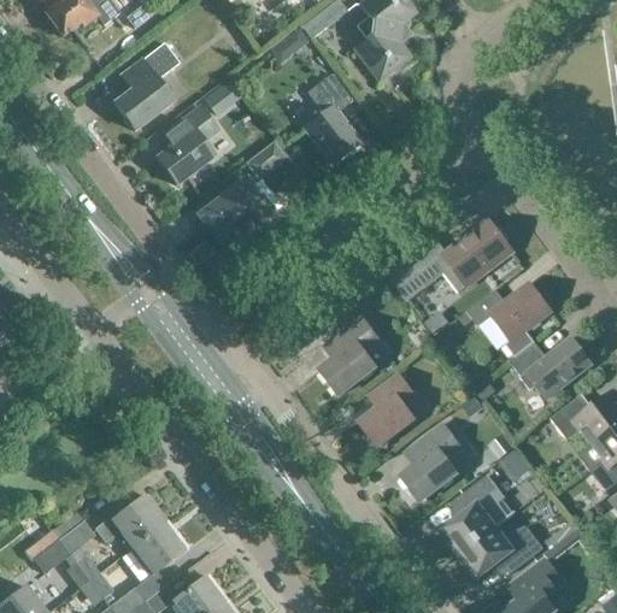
[(57,0),(43,11),(62,35),(78,22),(82,27),(97,16),(104,24),(118,12),(109,0),(57,0)]
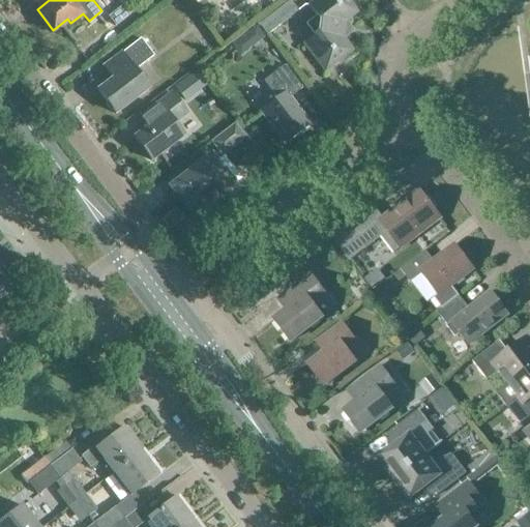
[(267,31),(298,7),(292,0),(286,0),(260,21),(267,31)]
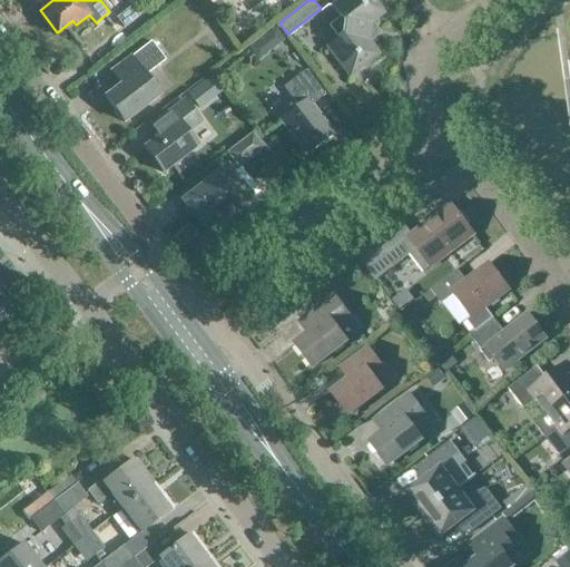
[(326,44),(350,74),(380,50),(370,37),(372,36),(374,33),(375,25),(373,22),(372,19),(384,9),(376,0),(334,0),(332,2),(341,15),(330,23),(338,35),(326,44)]
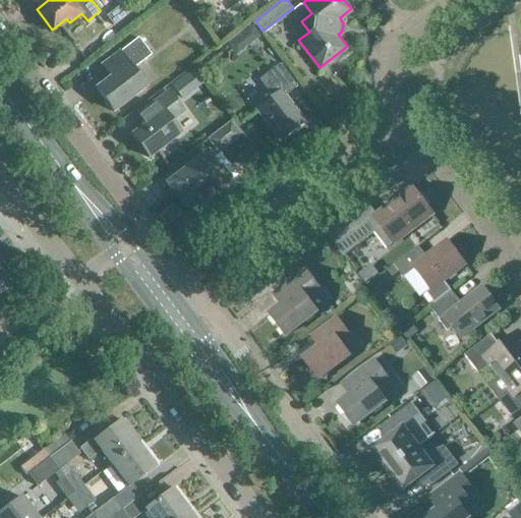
[(119,4),(106,14),(113,22),(126,13),(119,4)]
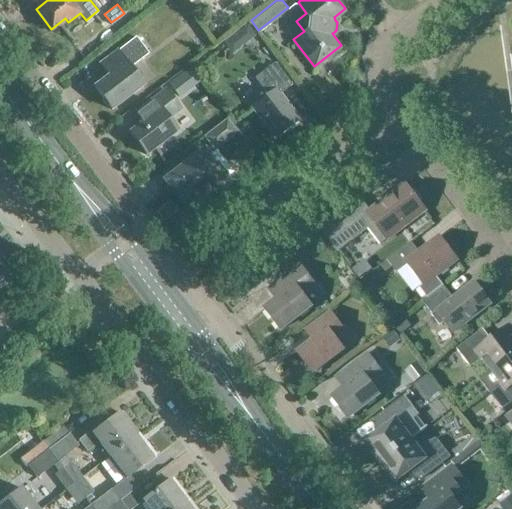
[(243,41),(253,33),(247,24),(236,32),(243,41)]
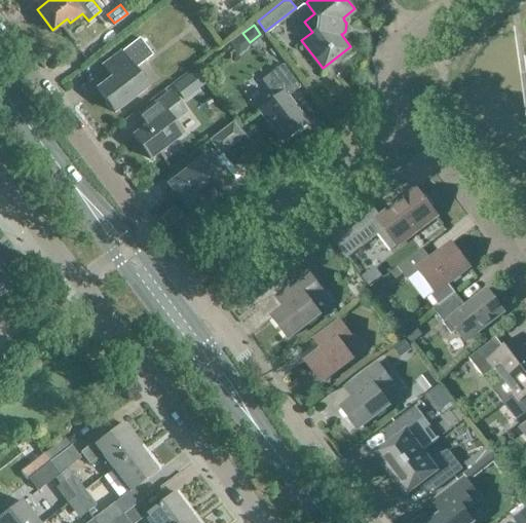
[(140,35),(103,63),(112,75),(97,86),(106,98),(105,100),(109,106),(112,106),(115,110),(147,84),(134,67),(152,52),(140,35)]
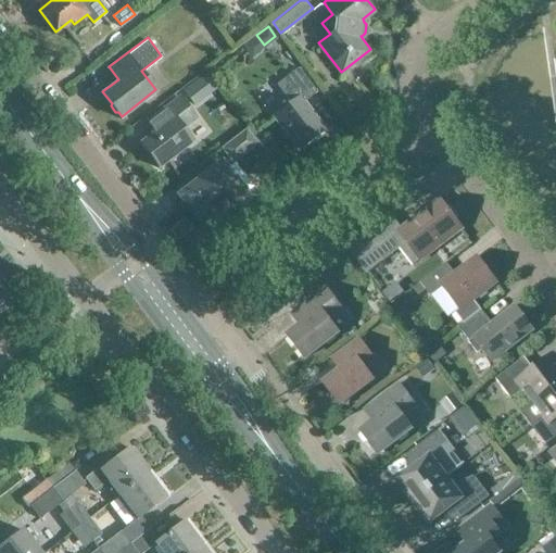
[(299,64),(277,82),(291,100),(275,113),(300,147),(314,136),(313,135),(324,127),(303,100),(317,89),(299,64)]
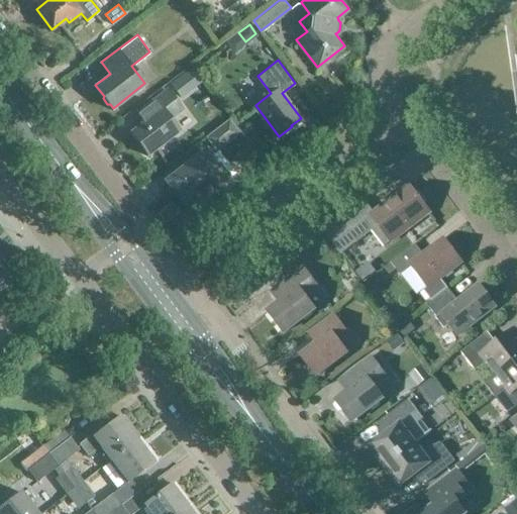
[(180,76),(171,83),(182,97),(191,90),(180,76)]
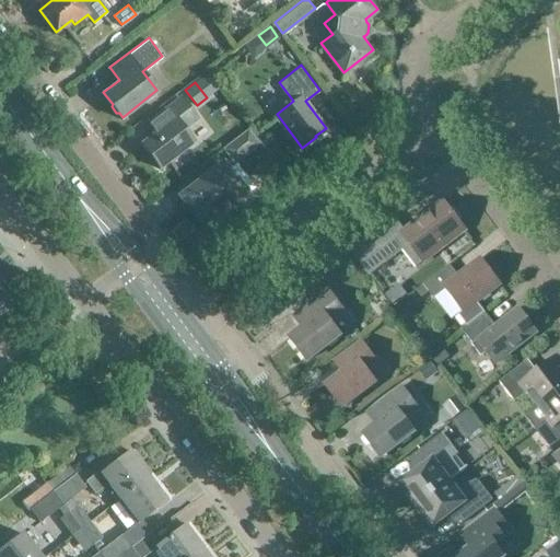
[(146,123),(153,134),(141,142),(160,166),(194,140),(184,126),(198,116),(182,95),(146,123)]
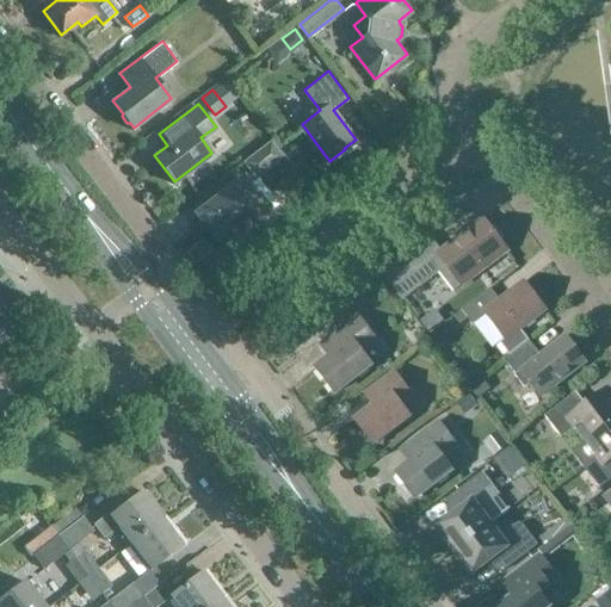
[(282,155),(271,140),(244,160),(255,175),(282,155)]
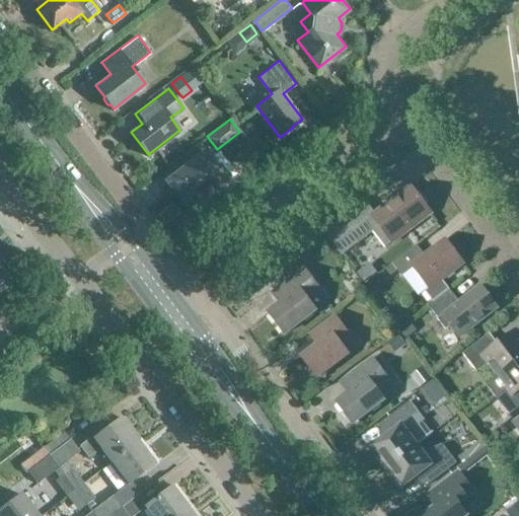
[(229,179),(207,150),(167,180),(187,206),(213,186),(216,190),(229,179)]
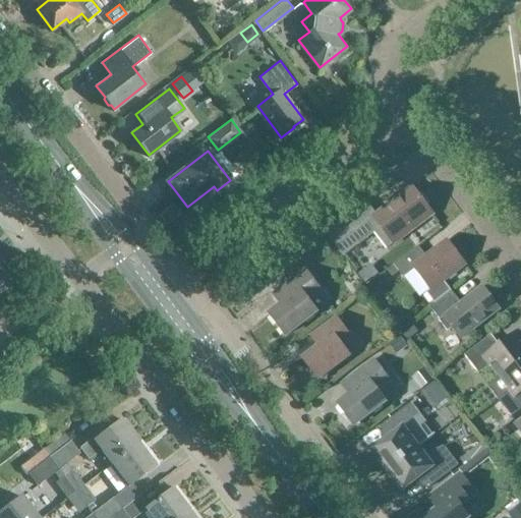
[(356,228),(352,232),(359,242),(374,230),(387,246),(432,212),(412,185),(356,228)]
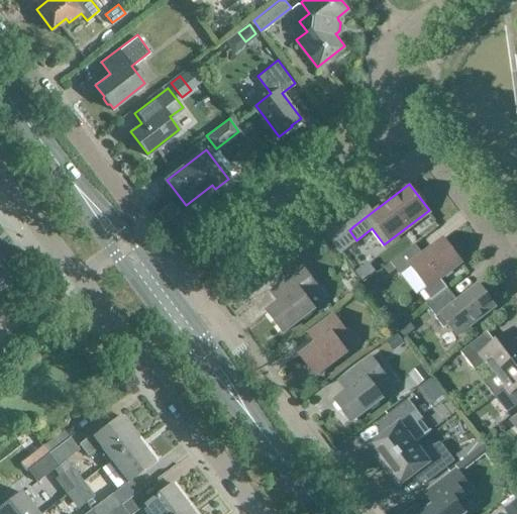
[(343,213),(323,229),(340,252),(356,240),(349,230),(353,226),(343,213)]
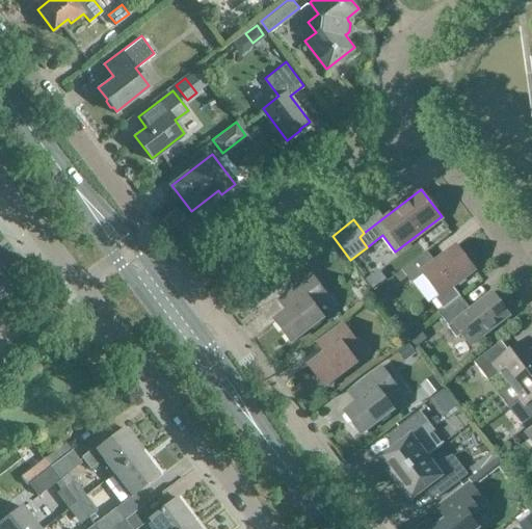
[(410,280),(422,270),(440,294),(475,267),(457,244),(435,260),(427,248),(395,273),(400,281),(407,274),(410,280)]
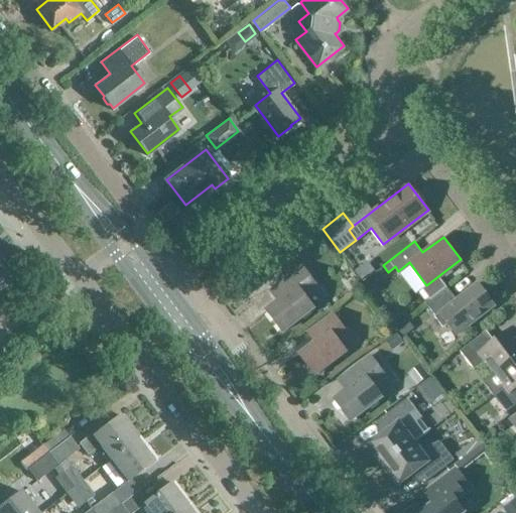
[(0,280),(11,272),(0,257),(0,280)]
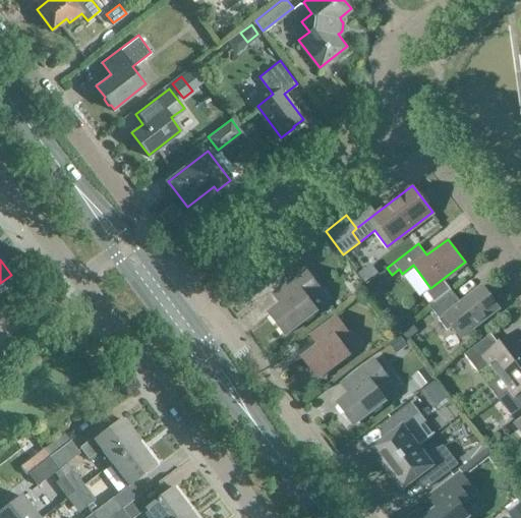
[(306,268),(282,286),(289,296),(269,312),(285,334),(317,309),(308,297),(321,287),(306,268)]
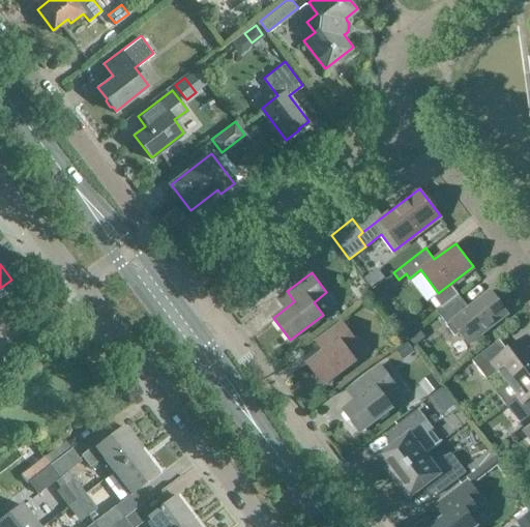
[(437,310),(447,323),(447,324),(455,334),(461,331),(469,343),(508,312),(492,290),(469,306),(459,293),(437,310)]
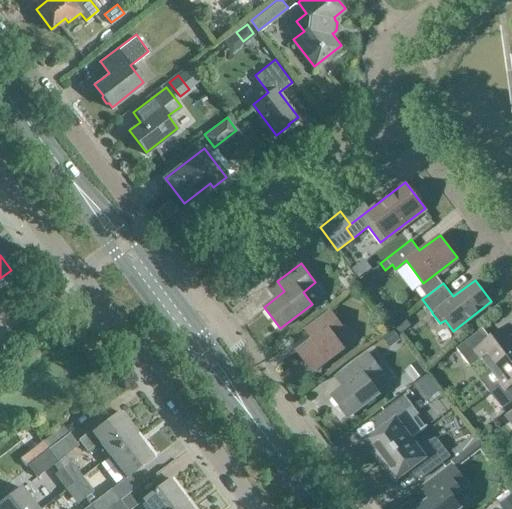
[(346,329),(330,309),(311,324),(319,334),(297,350),(306,361),(305,369),(312,370),(313,371),(314,370),(321,371),(322,364),(344,347),(336,337),(346,329)]
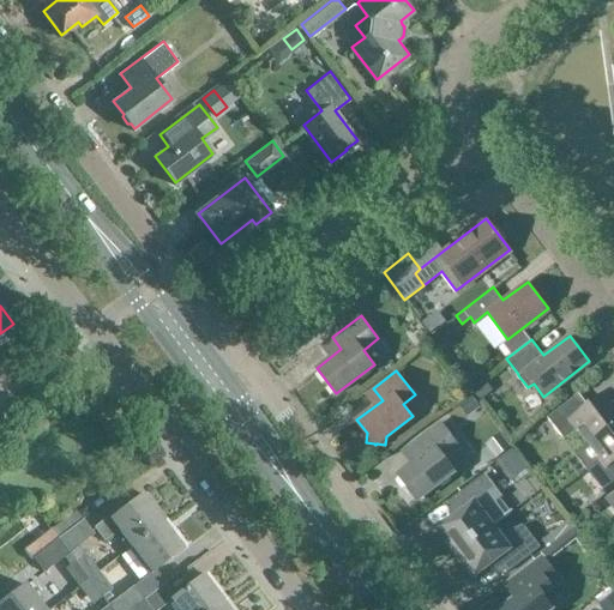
[(589,441),(613,422),(613,393),(609,388),(583,409),(573,396),(548,416),(564,438),(578,427),(589,441)]
